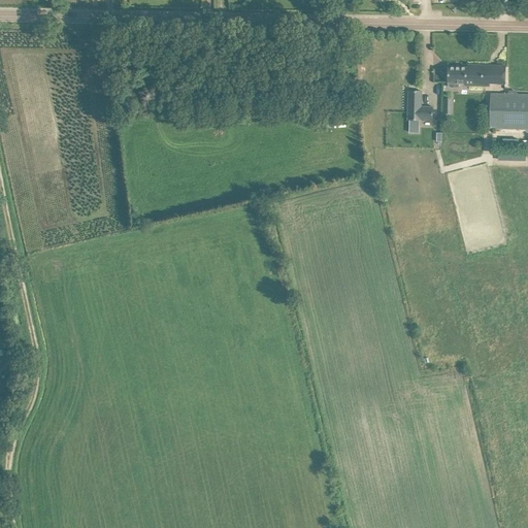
[(448,83),(450,83),(450,86),(451,88),(457,88),(459,86),(459,83),(465,84),(465,86),(489,86),(489,83),(505,84),(505,66),(468,65),(468,67),(449,67),(448,83)]
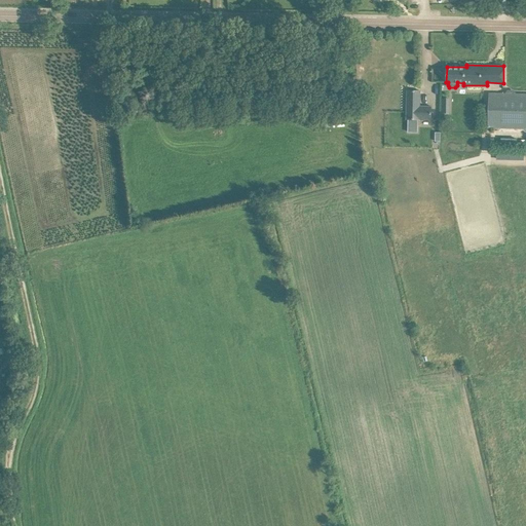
[(420,90),(407,90),(406,119),(430,120),(431,107),(420,106),(420,90)]
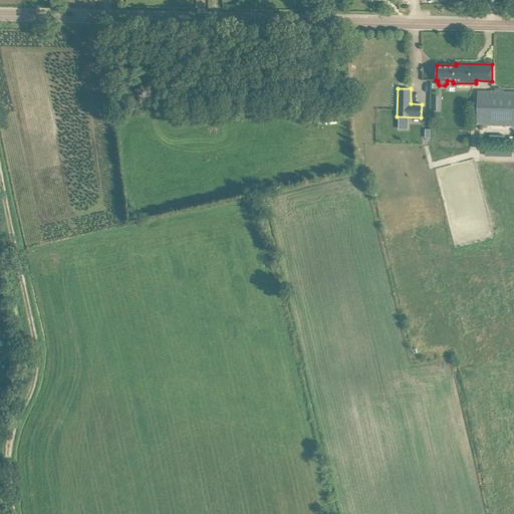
[(210,90),(195,91),(196,100),(210,100),(210,98),(217,98),(217,89),(210,90)]
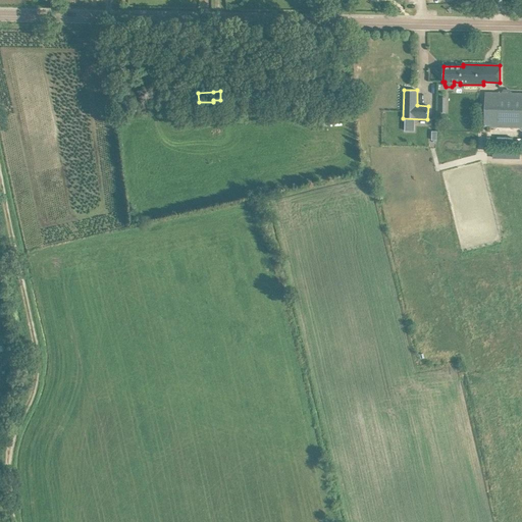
[(521,93),(485,93),(484,126),(521,127),(521,93)]
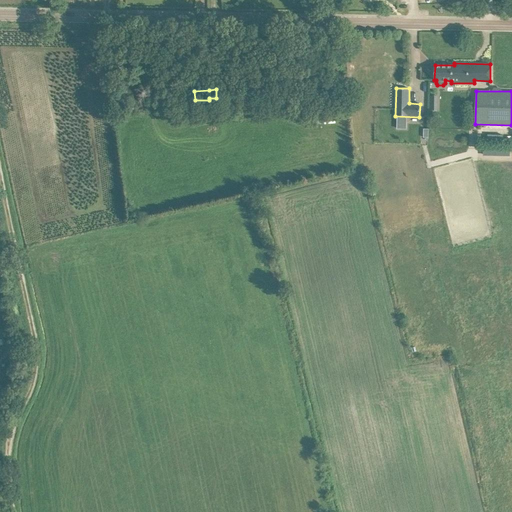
[(428,109),(437,110),(437,96),(429,96),(428,109)]
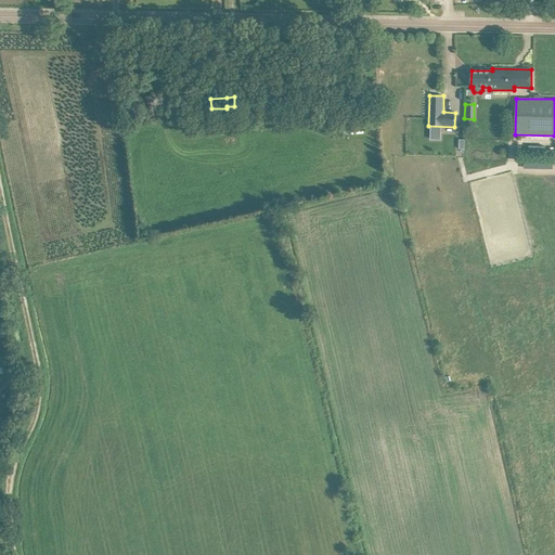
[(545,145),(529,144),(529,154),(545,155),(545,145)]
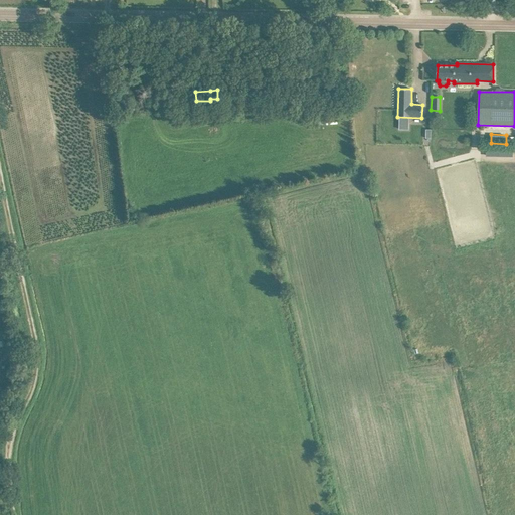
[(486,148),(486,157),(506,157),(506,149),(486,148)]
